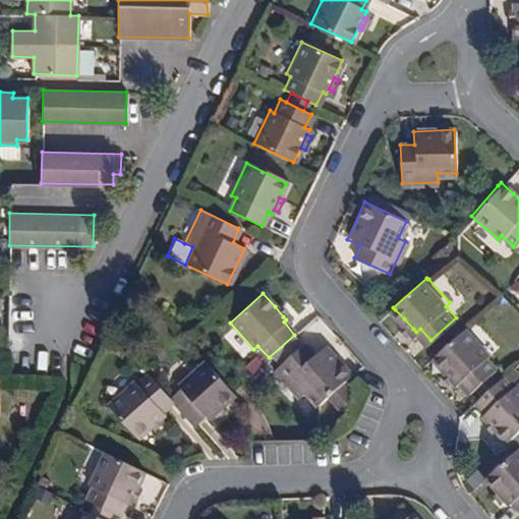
[(279,302),(275,306),(283,316),(287,312),(279,302)]
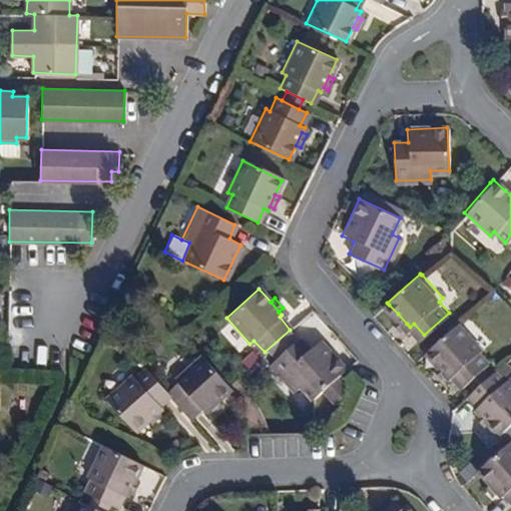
[(407,324),(398,314),(394,317),(403,327),(407,324)]
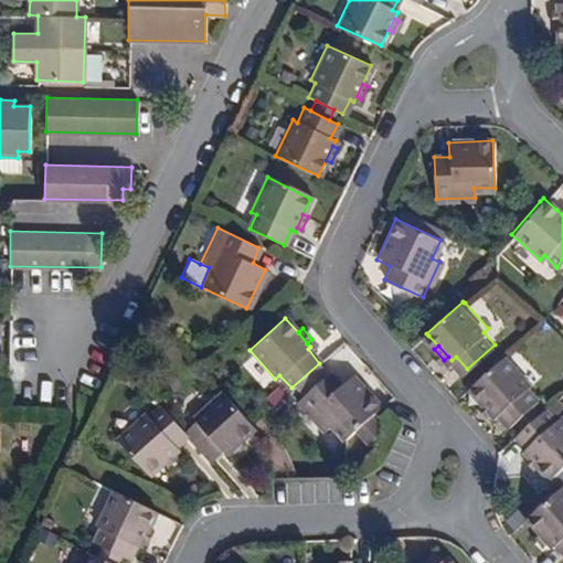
[(474,384),(486,397),(495,409),(500,413),(503,411),(513,421),(519,416),(537,400),(541,396),(532,385),(535,382),(509,353),(474,384)]
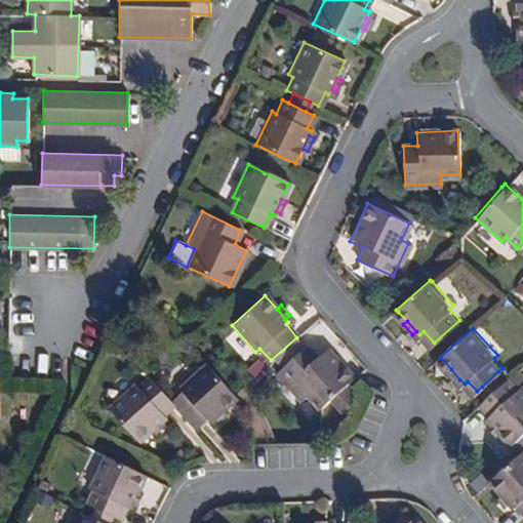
[(327,401),(339,390),(353,378),(325,348),(315,357),(305,346),(275,372),(299,401),(308,395),(319,408),(327,401)]
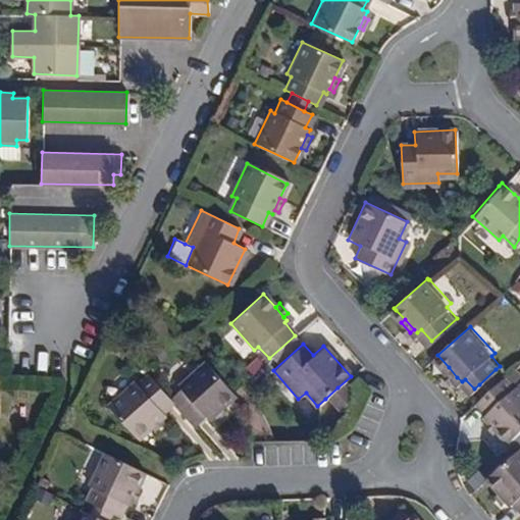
[(172,402),(176,407),(196,427),(207,417),(209,421),(214,416),(224,408),(236,397),(231,393),(206,364),(179,387),(184,392),(172,402)]
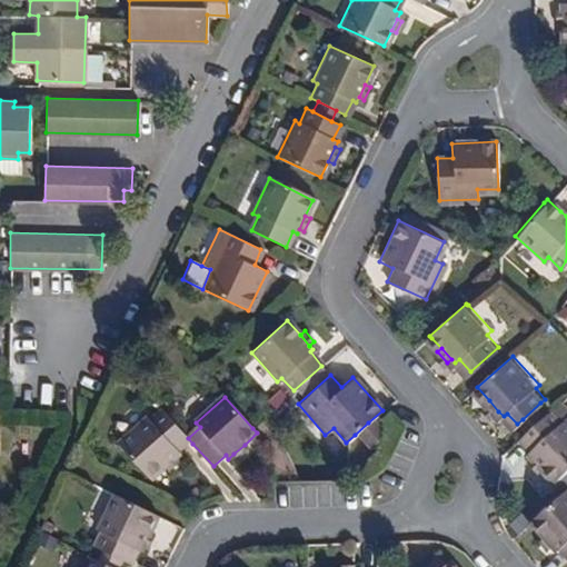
[(489,400),(485,405),(494,415),(498,411),(489,400)]
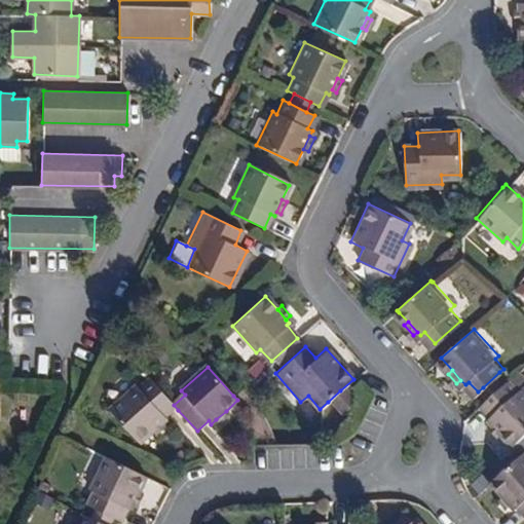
[(508,380),(499,372),(483,387),(491,396),(508,380)]
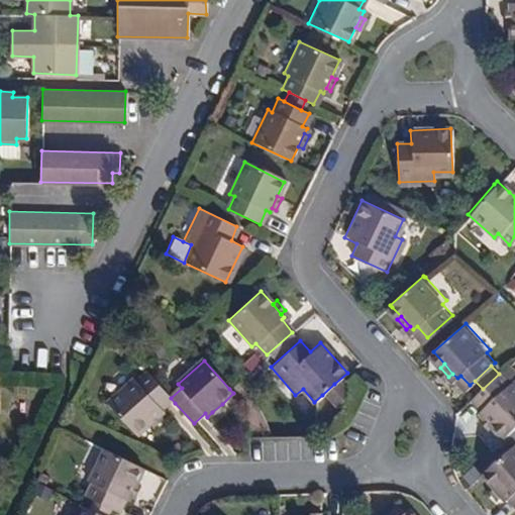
[(483,389),(478,393),(489,405),(485,408),(488,411),(496,421),(508,435),(514,428),(514,380),(513,382),(503,371),(499,374),(483,389)]
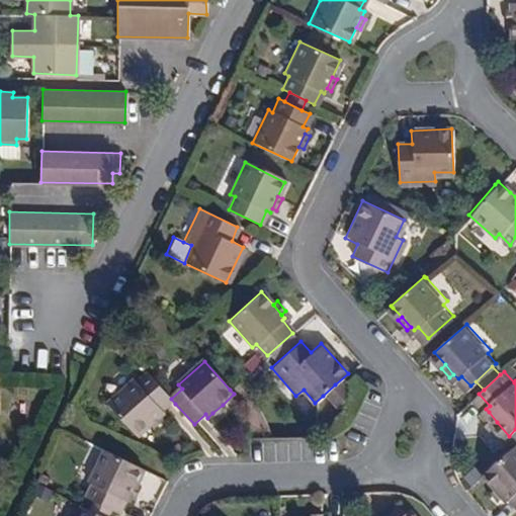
[(142,440),(154,430),(164,421),(168,417),(165,414),(175,404),(171,399),(153,378),(142,389),(138,382),(112,407),(142,440)]
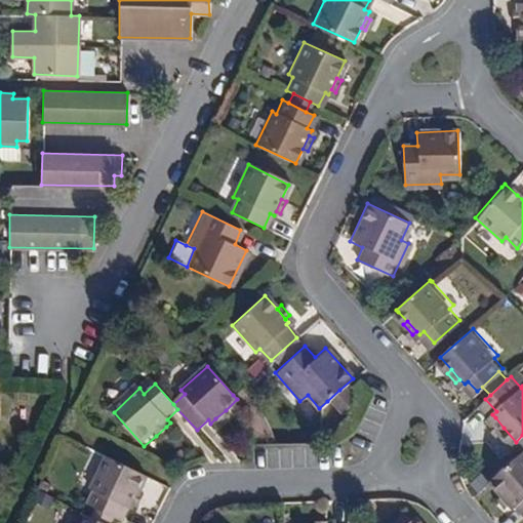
[(353,404),(339,390),(327,401),(339,414),(353,404)]
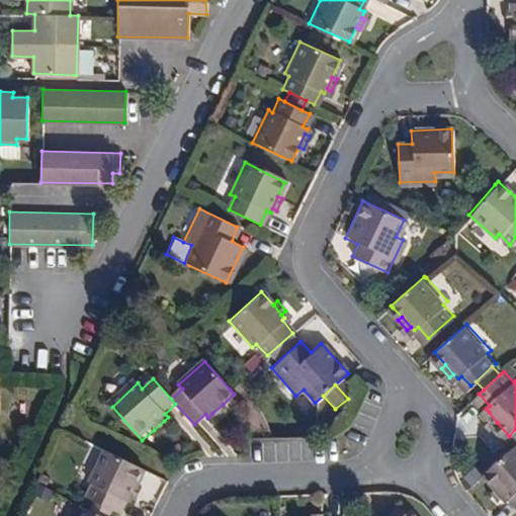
[(223,405),(212,413),(217,418),(227,409),(223,405)]
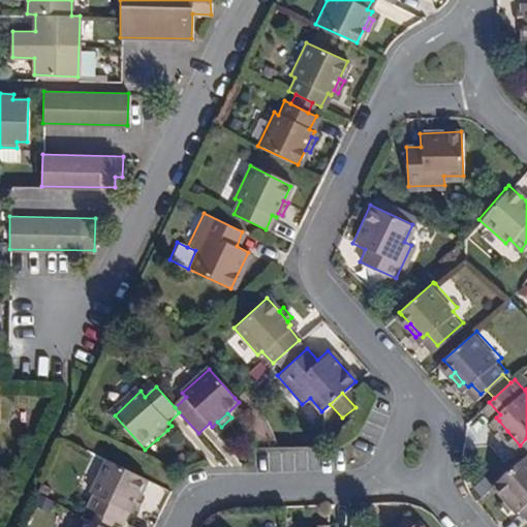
[(499,421),(495,425),(503,435),(507,431),(499,421)]
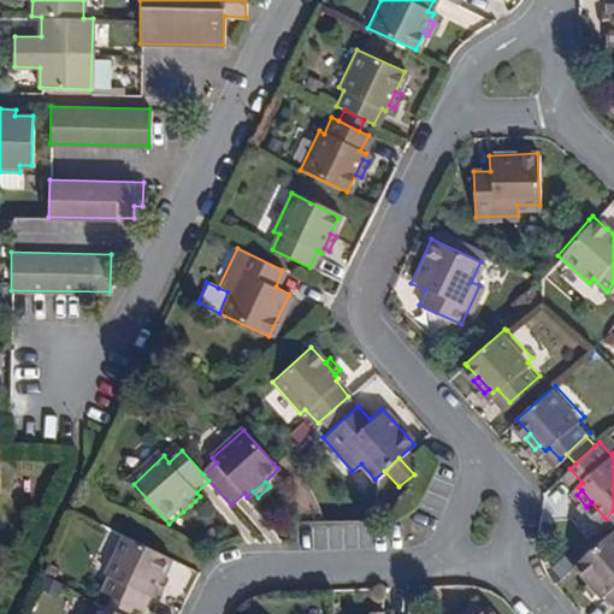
[(183,512),(187,517),(200,505),(195,501),(183,512)]
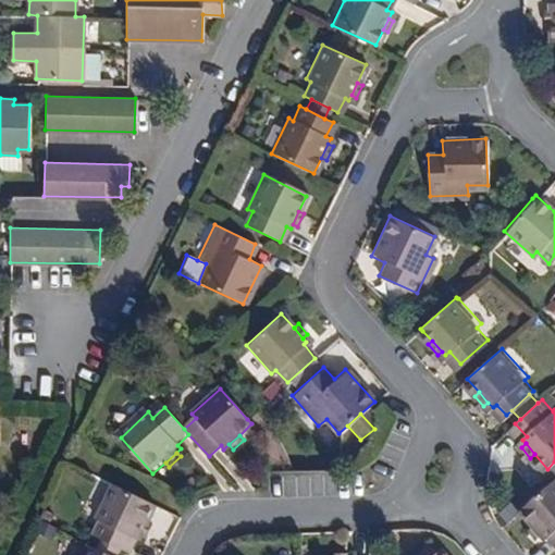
[(554,534),(554,477),(521,506),(534,520),(543,530),(547,535),(552,531),(554,534)]
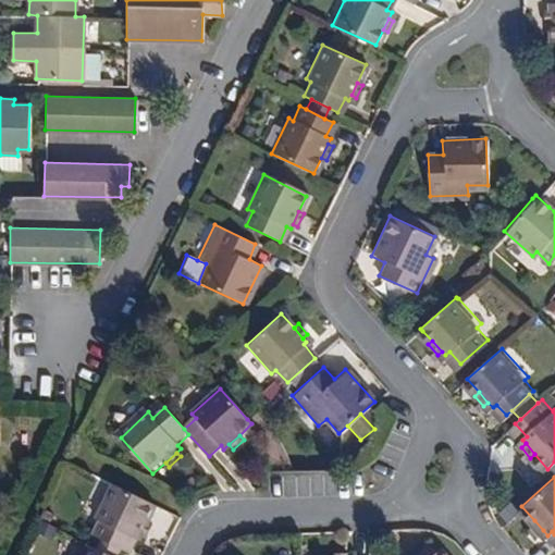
[(148,519),(157,504),(112,483),(96,517),(101,519),(95,533),(101,535),(123,546),(130,549),(135,535),(139,538),(142,532),(148,519)]
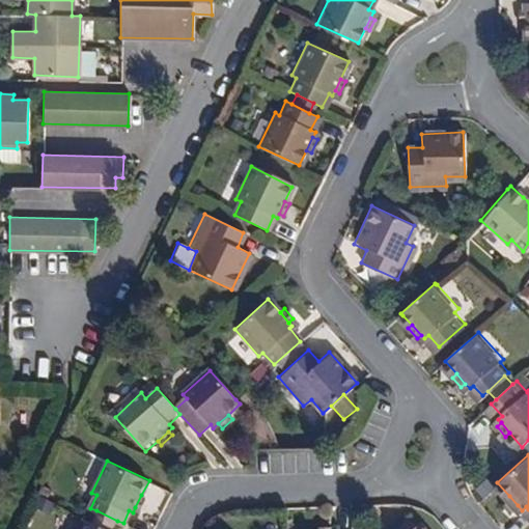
[(146,497),(141,495),(135,507),(140,509),(146,497)]
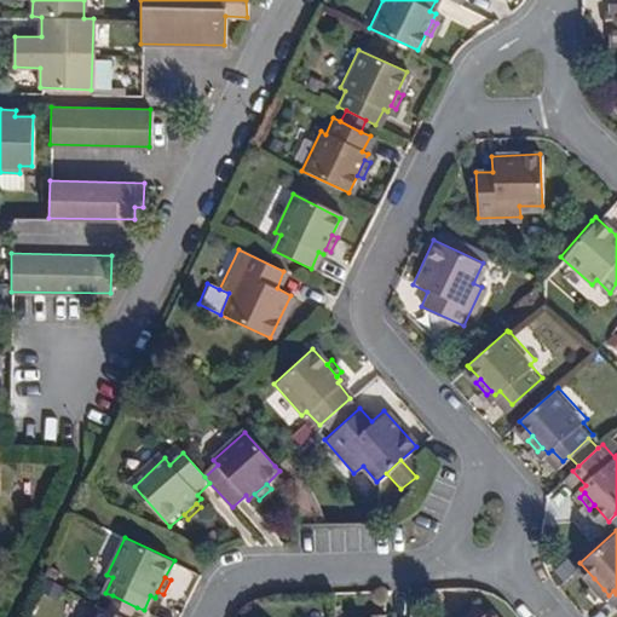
[(594,578),(589,582),(599,593),(604,589),(594,578)]
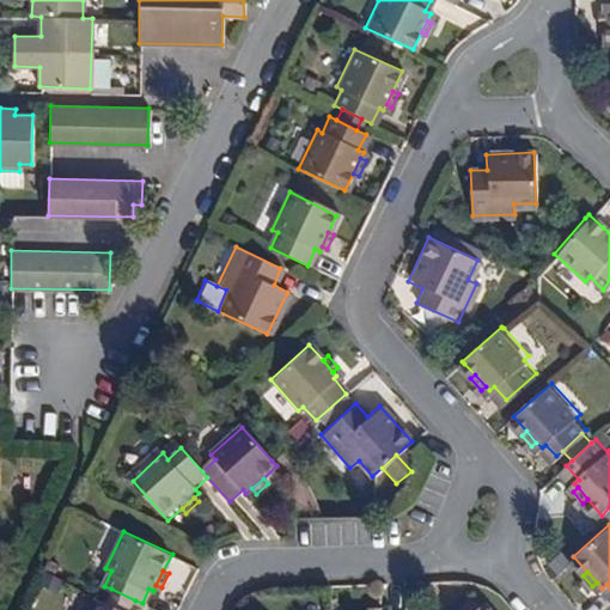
[(111,589),(104,603),(119,609),(130,609),(135,601),(111,589)]
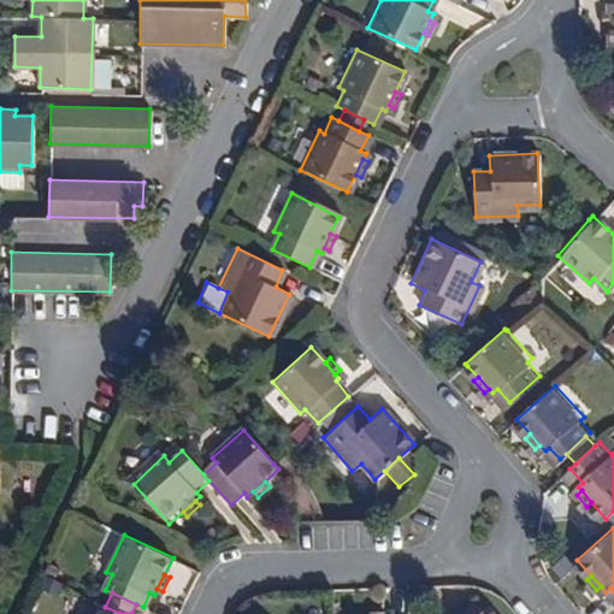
[(472,613),(478,613),(488,606),(479,596),(466,607),(472,613)]
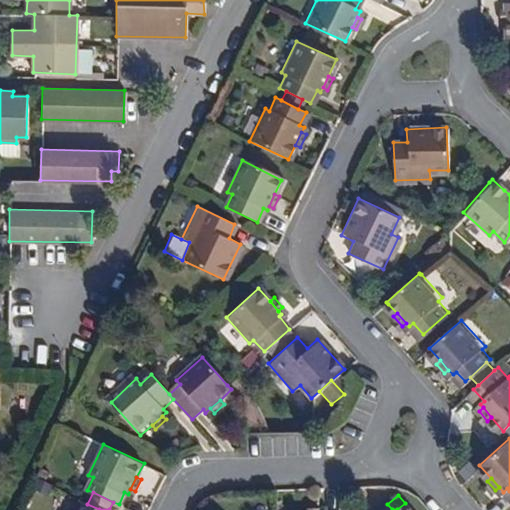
[(417,509),(409,500),(397,509),(392,509),(387,504),(380,509),(417,509)]
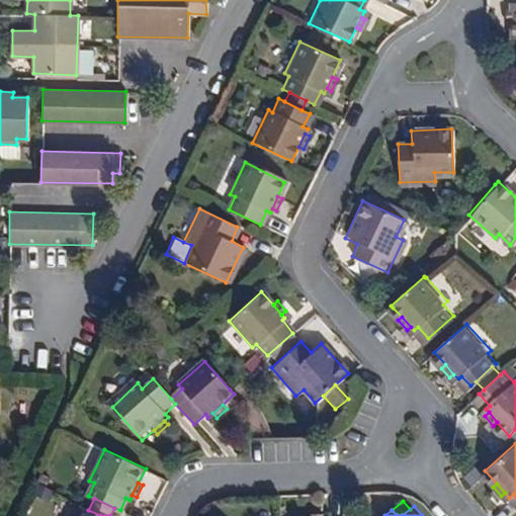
[(100,515),(88,510),(83,507),(78,515),(100,515)]
